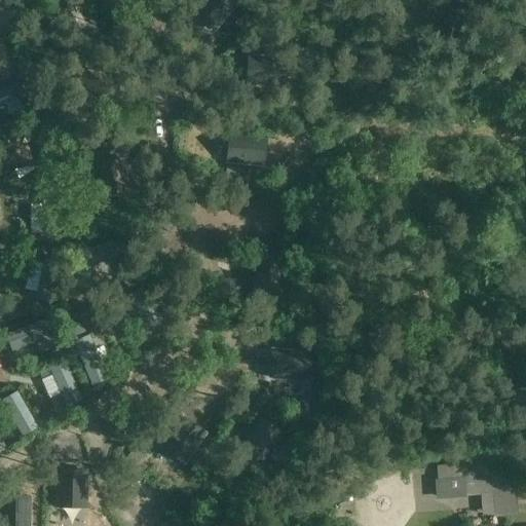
[(238,0),(200,0),(191,12),(215,31),(239,0),(238,0)]
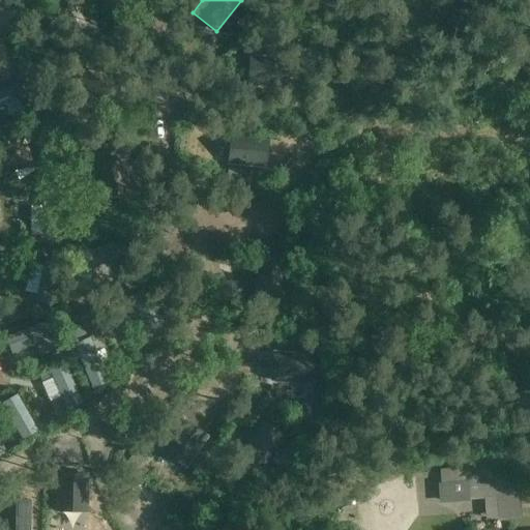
[(75,2),(60,10),(81,45),(100,33),(93,19),(86,23),(75,2)]
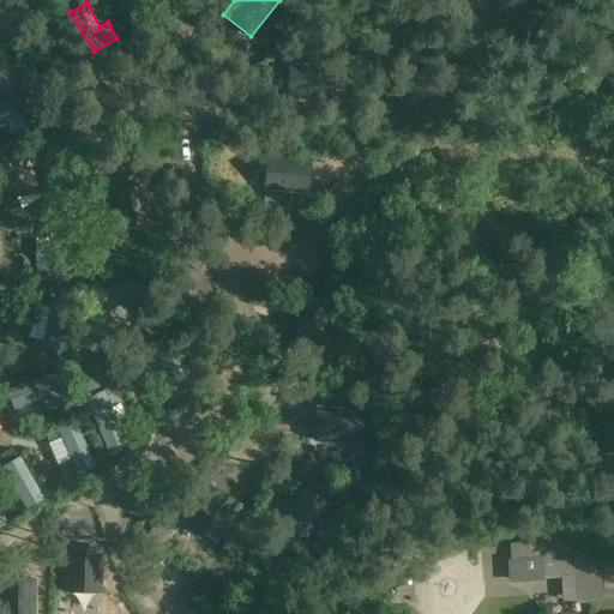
[(0,71),(10,68),(0,36),(0,71)]
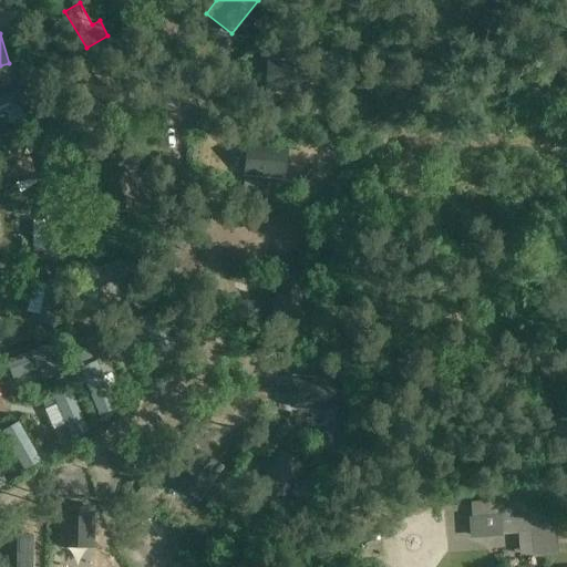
[(305,94),(306,64),(266,61),(265,91),(305,94)]
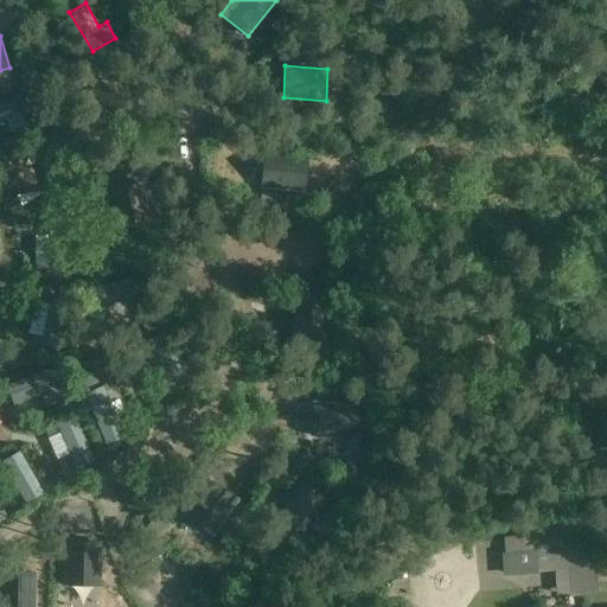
[(0,90),(0,104),(5,121),(21,115),(12,87),(0,90)]
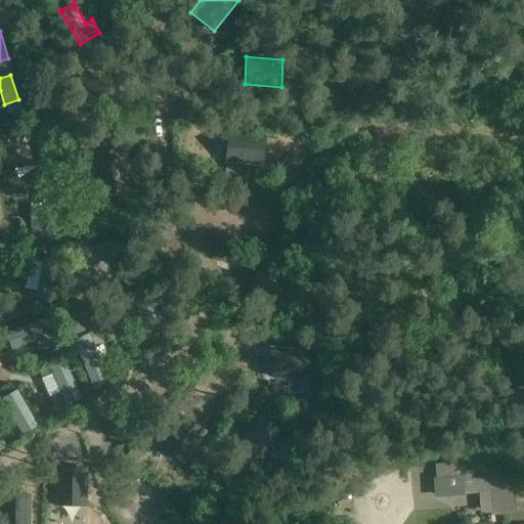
[(226,162),(263,165),(266,137),(229,134),(226,162)]
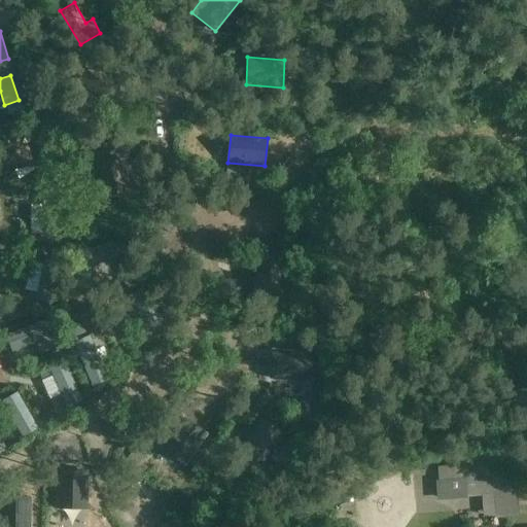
[(131,191),(125,160),(98,166),(105,198),(131,191)]
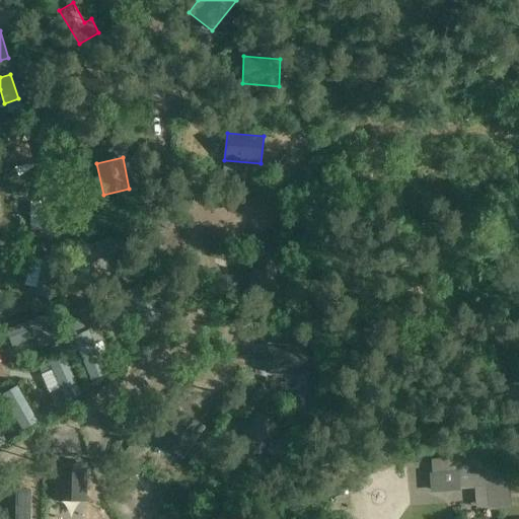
[(33,175),(33,193),(23,193),(24,218),(40,217),(39,175),(33,175)]
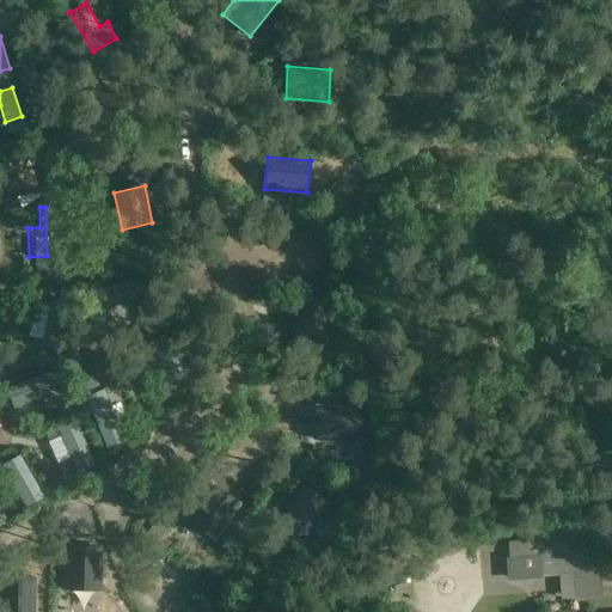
[(99,299),(103,312),(123,305),(118,292),(99,299)]
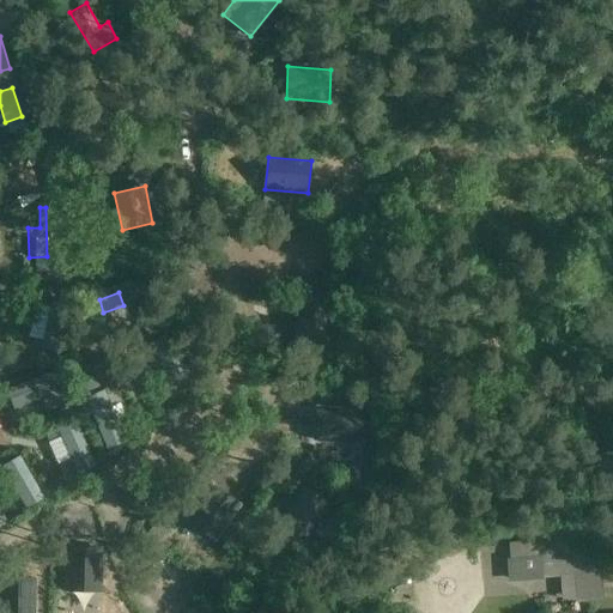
[(333,344),(329,309),(299,311),(303,346),(333,344)]
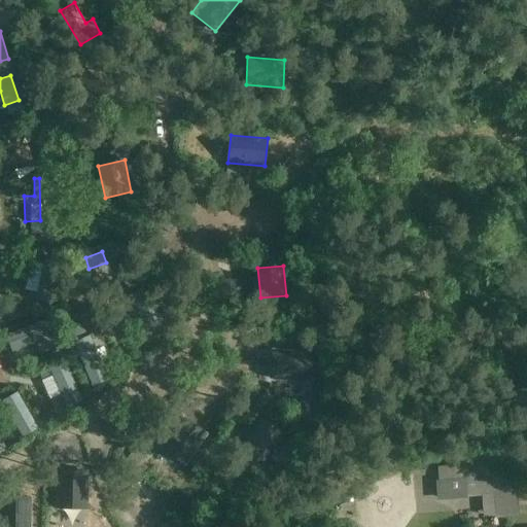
[(273,349),(270,379),(309,382),(311,352),(273,349)]
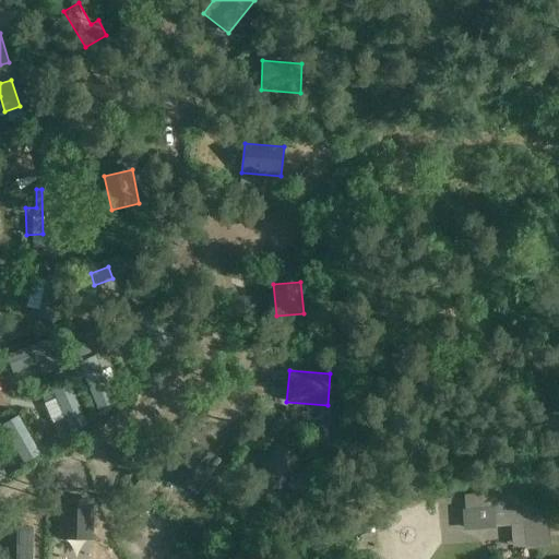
[(52,387),(57,408),(68,406),(63,384),(52,387)]
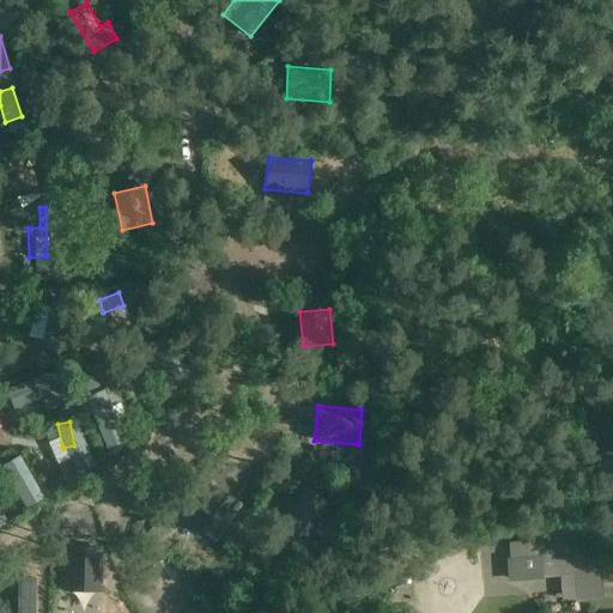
[(216,542),(242,505),(214,486),(188,523),(216,542)]
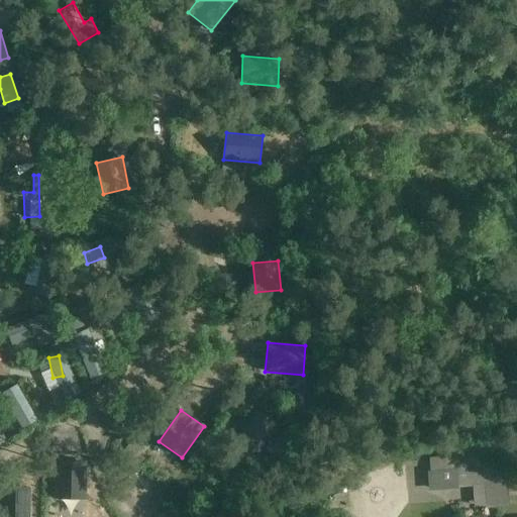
[(259,412),(239,438),(261,453),(280,427),(259,412)]
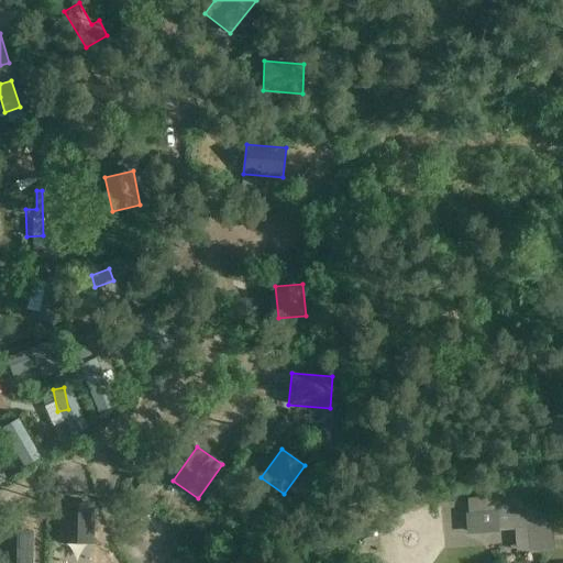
[(4,451),(0,452),(0,467),(11,463),(4,451)]
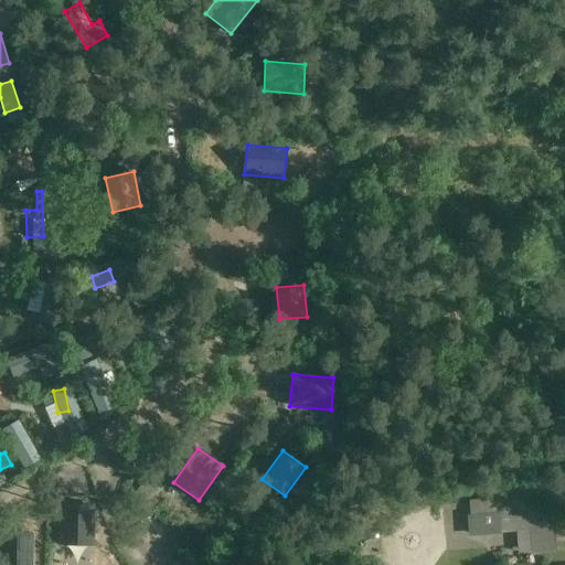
[(469,501),(471,535),(499,533),(499,530),(530,529),(531,553),(556,552),(556,547),(564,546),(564,507),(525,509),(525,496),(497,497),(497,500),(469,501)]
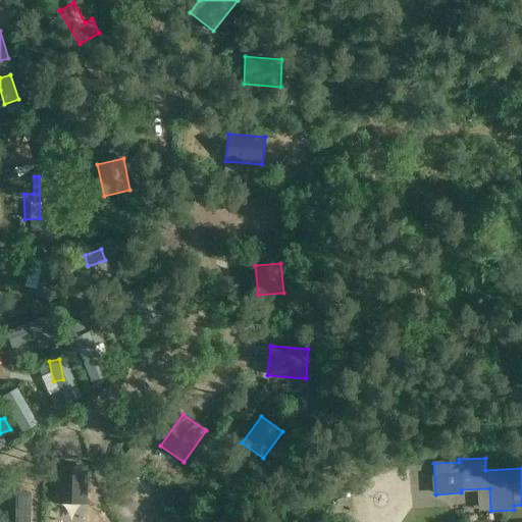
[(58,467),(57,504),(85,505),(86,468),(58,467)]
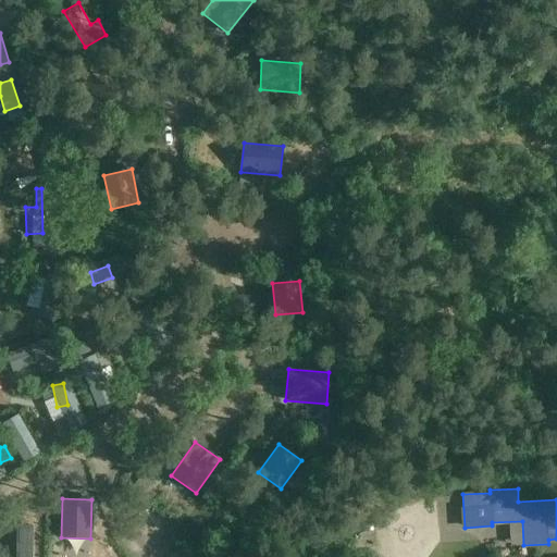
[(2,527),(1,556),(29,556),(32,527),(2,527)]
